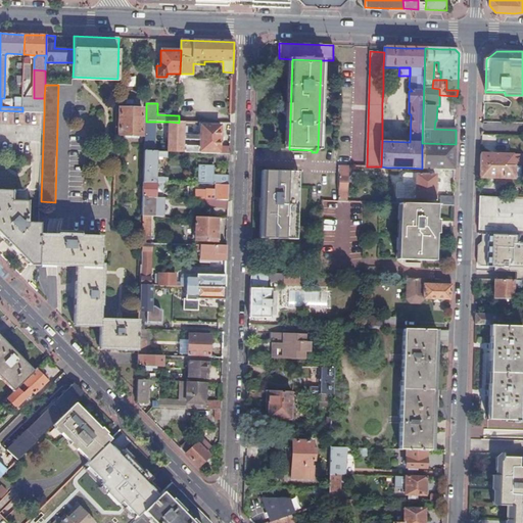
[(143,110),(121,109),(120,134),(143,135),(143,110)]
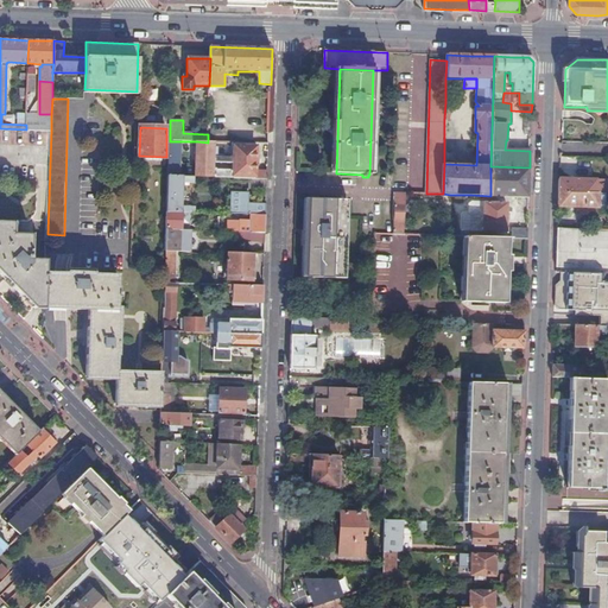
[(217,156),(217,152),(214,152),(215,143),(208,143),(197,141),(196,177),(225,178),(249,179),(267,181),(267,176),(255,176),(255,147),(234,146),(234,147),(230,147),(230,150),(234,150),(234,159),(225,159),(225,156),(217,156)]
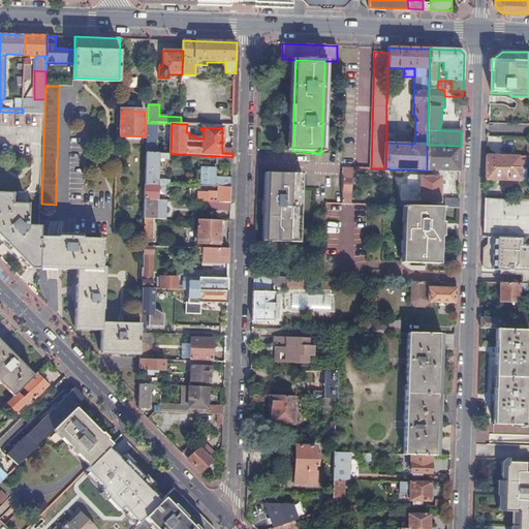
[(503,136),(487,136),(487,145),(503,146),(503,136)]
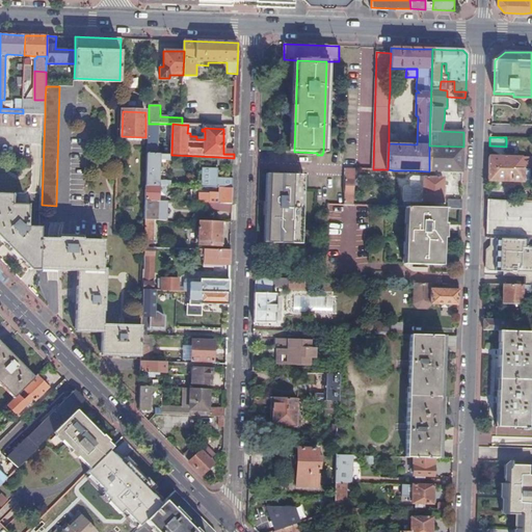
[(463,147),(429,145),(429,171),(462,173),(462,159),(463,147)]
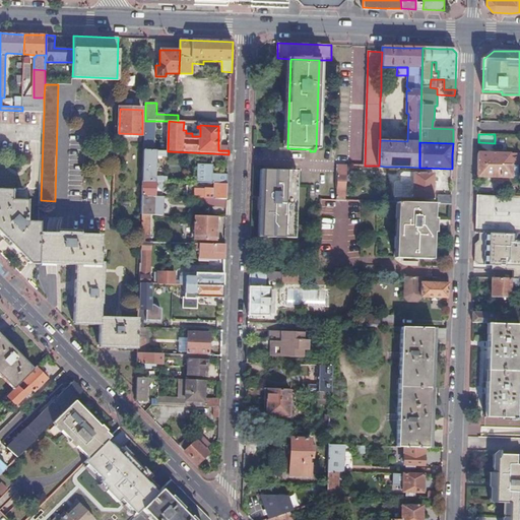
[(151,151),(144,150),(143,181),(164,182),(167,182),(167,178),(164,178),(164,177),(156,176),(157,156),(166,156),(167,151),(151,151)]
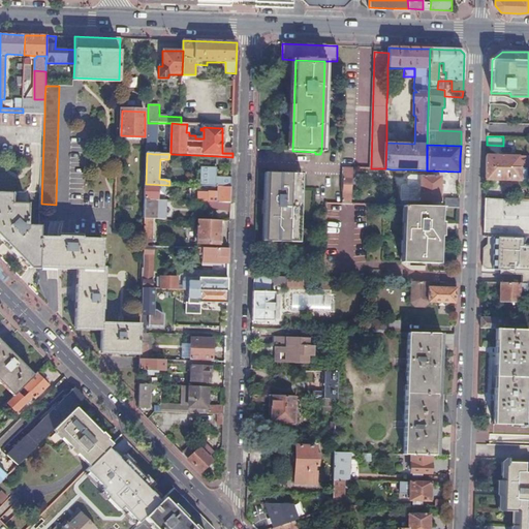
[(518,156),(486,155),(486,167),(520,168),(520,165),(518,165),(518,156)]
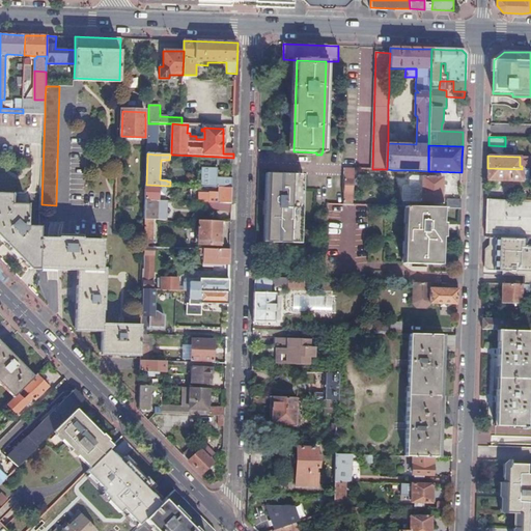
[(233,166),(233,158),(218,157),(218,166),(233,166)]
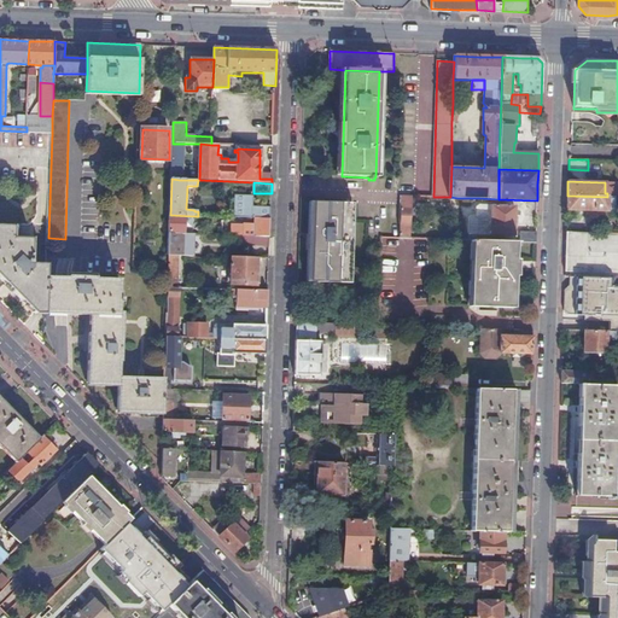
[(617,182),(605,182),(605,193),(607,193),(607,197),(614,197),(616,197),(617,182)]
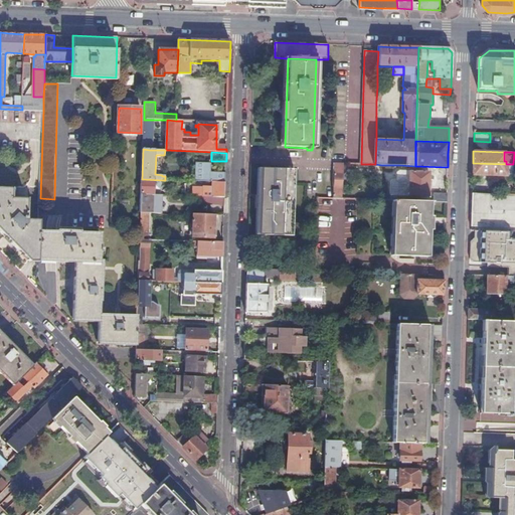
[(506,164),(473,163),(473,175),(512,177),(512,164),(506,164)]
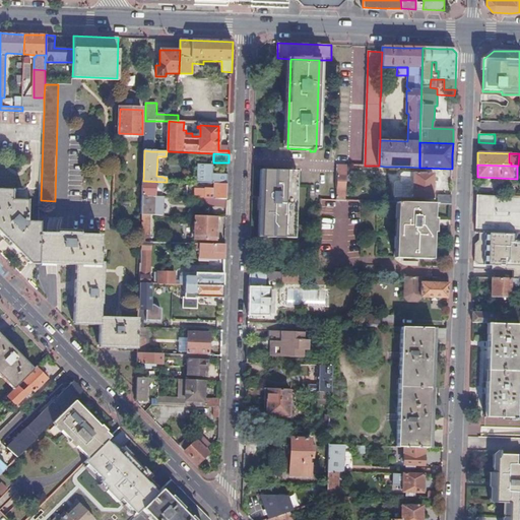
[(347,171),(337,170),(337,189),(346,189),(347,171)]
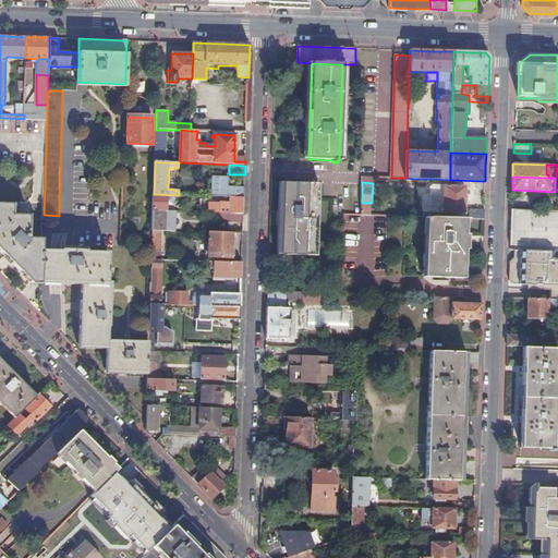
[(316,183),(283,183),(281,255),(313,256),(316,183)]
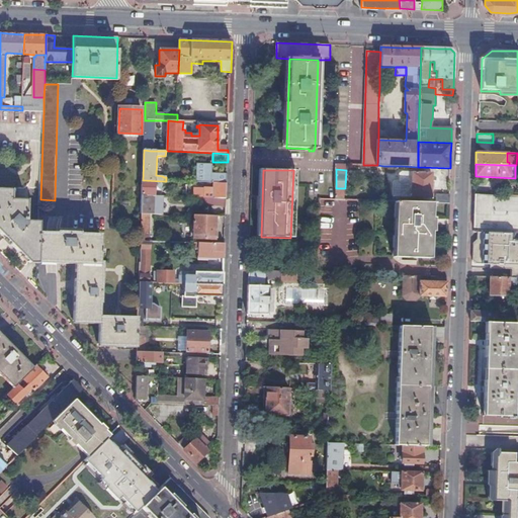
[(227,183),(227,174),(211,173),(210,182),(213,182),(227,183)]
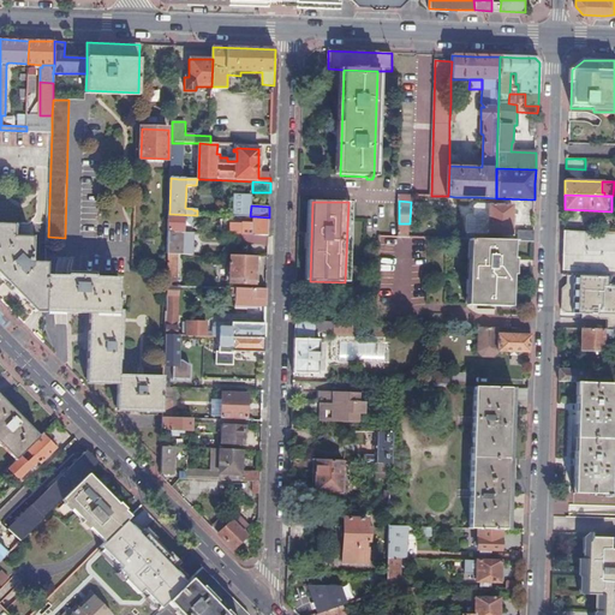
[(512,212),(489,210),(488,233),(512,234),(512,212)]
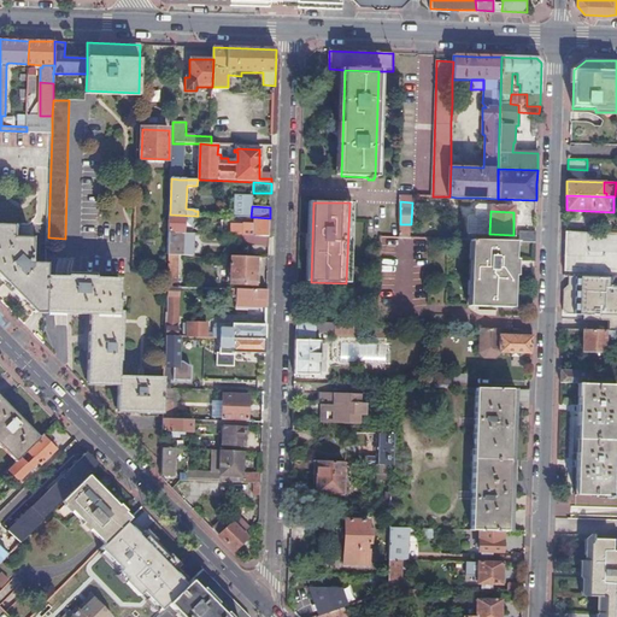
[(194,216),(170,215),(169,233),(184,233),(184,228),(193,228),(194,216)]
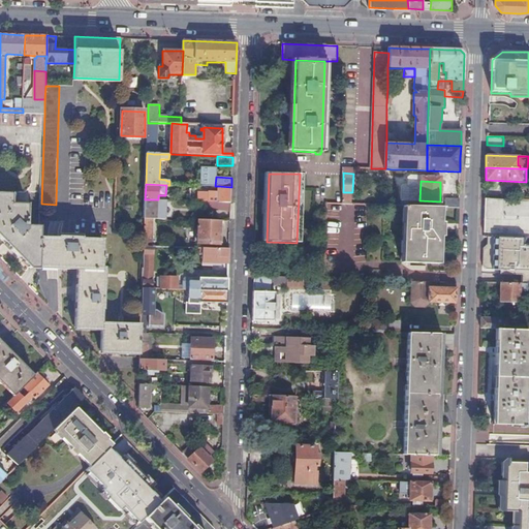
[(231,192),(231,187),(218,186),(218,191),(208,191),(208,192),(198,192),(197,201),(215,201),(231,203),(231,192)]
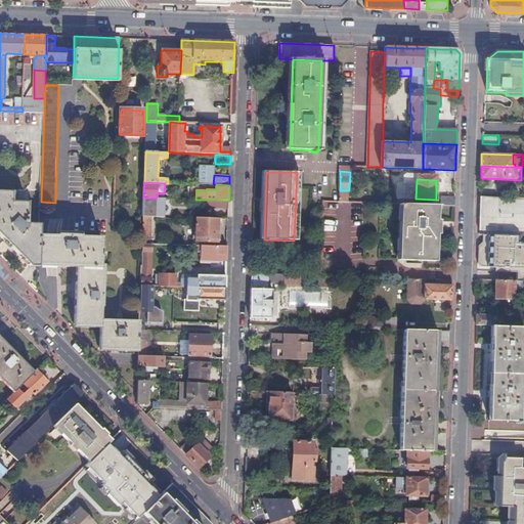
[(340,190),(340,202),(349,203),(349,190),(340,190)]
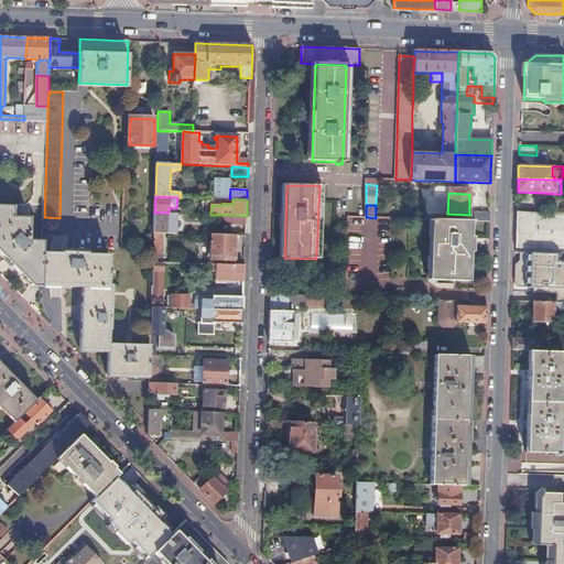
[(0,206),(0,255),(32,288),(42,288),(42,284),(43,255),(43,242),(33,242),(34,226),(33,223),(31,220),(30,219),(12,218),(13,209),(20,209),(20,207),(13,206),(13,207),(0,206)]
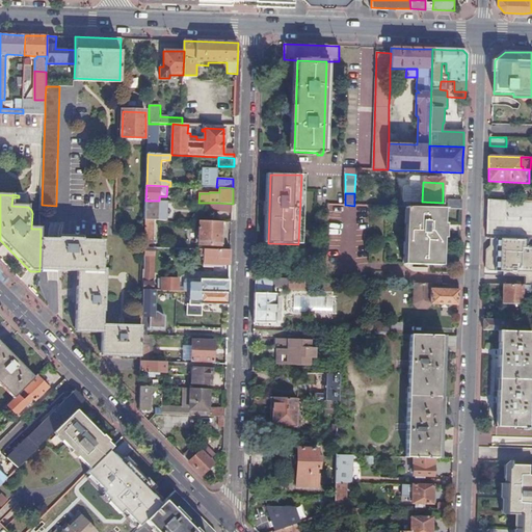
[(461,210),(461,200),(448,200),(447,209),(461,210)]
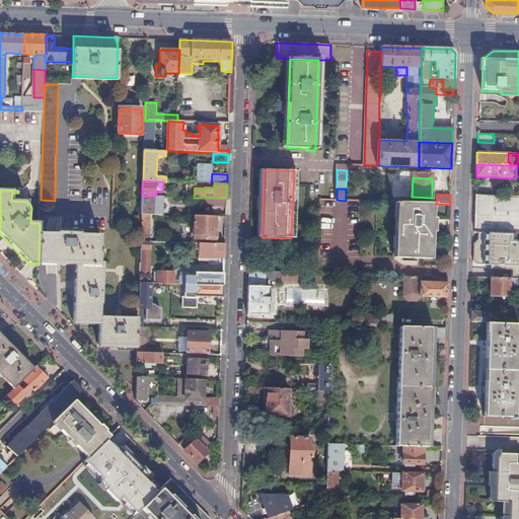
[(474,224),(474,228),(518,229),(518,196),(475,195),(475,201),(474,224)]
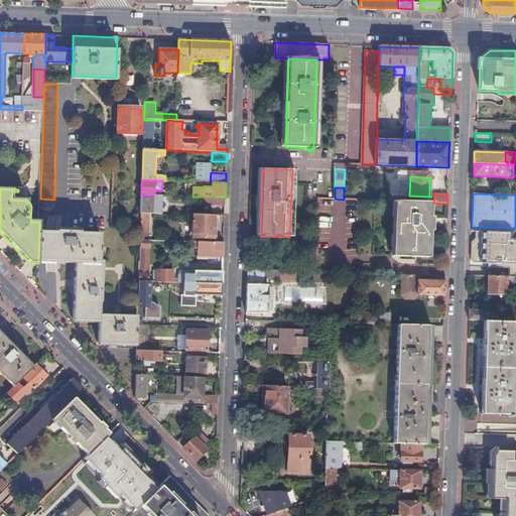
[(141,195),(141,213),(149,214),(160,214),(161,196),(154,195),(141,195)]
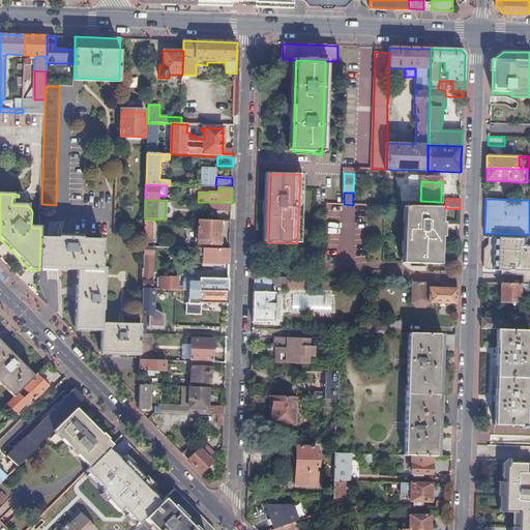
[(231,211),(232,203),(215,202),(215,210),(231,211)]
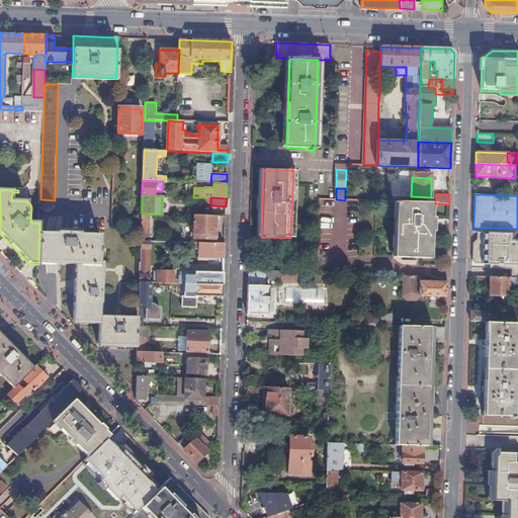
[(433,219),(431,219),(428,219),(429,203),(398,202),(397,258),(427,259),(428,233),(431,233),(433,233),(433,219)]
